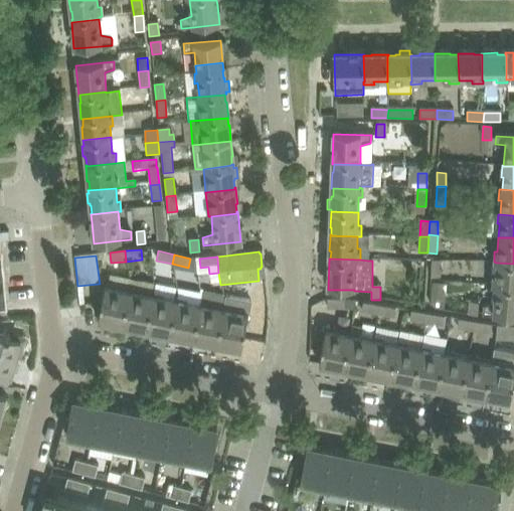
[(432,261),(431,279),(440,279),(441,262),(432,261)]
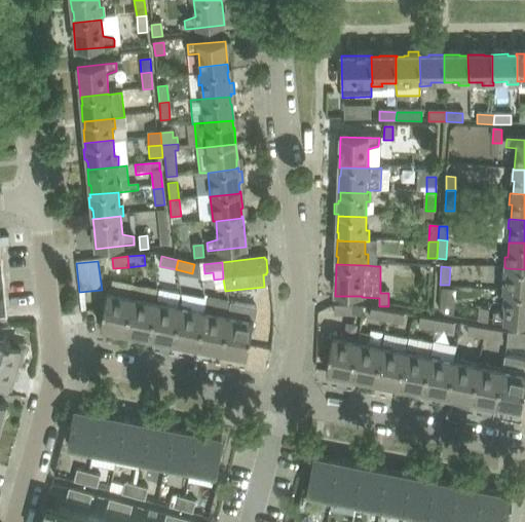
[(524,269),(507,268),(505,282),(503,282),(502,292),(504,292),(524,293),(524,269)]
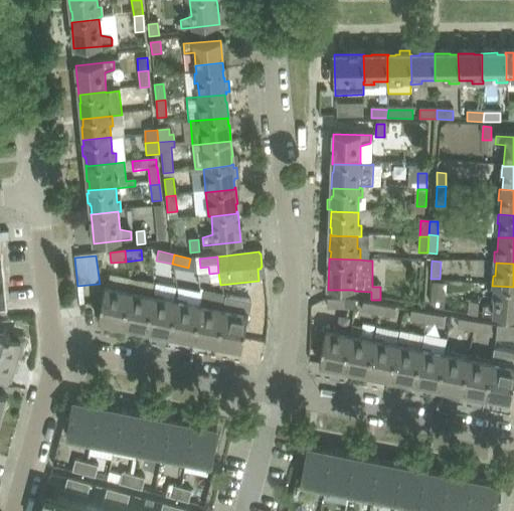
[(98,323),(99,323),(99,322),(107,323),(106,325),(121,328),(128,294),(116,291),(117,288),(105,286),(98,323)]
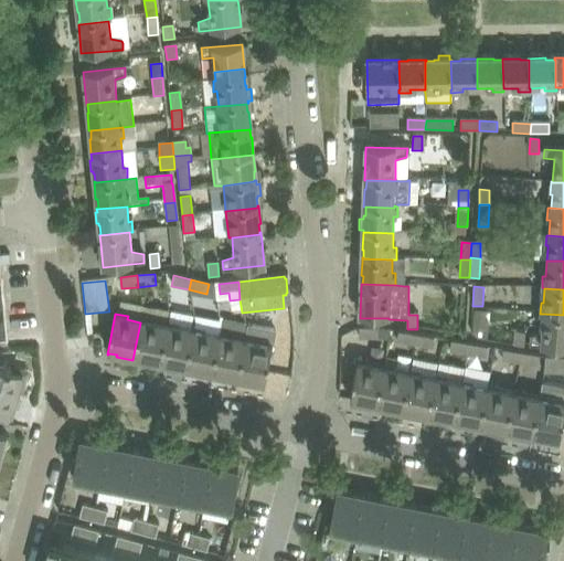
[(563,347),(563,315),(542,314),(541,338),(530,337),(529,346),(540,346),(563,347)]
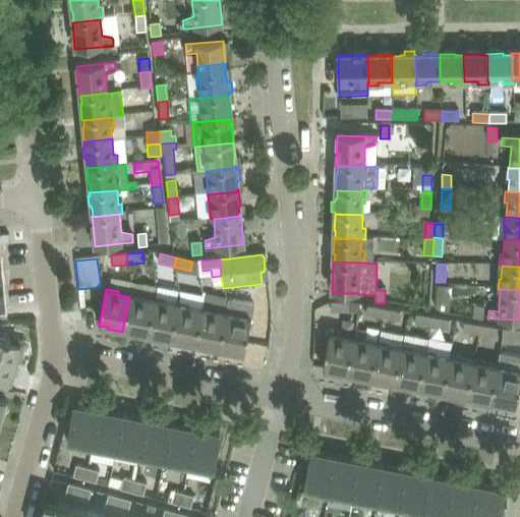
[(178,306),(171,341),(172,340),(179,342),(179,343),(195,346),(195,345),(204,302),(203,297),(179,292),(180,297),(178,306)]
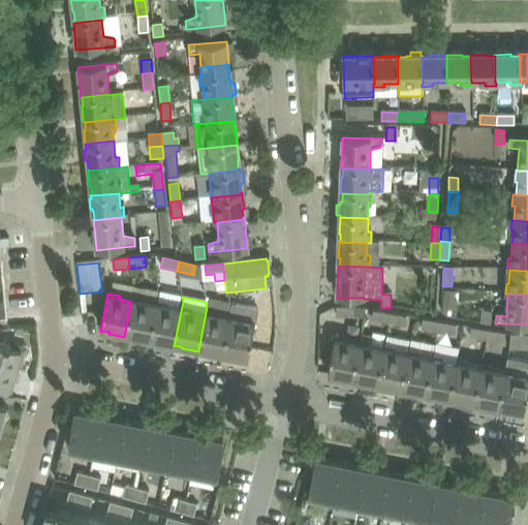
[(149,341),(156,306),(144,304),(144,301),(132,299),(131,302),(124,337),(126,337),(126,336),(133,337),(133,338),(136,339),(135,342),(147,344),(147,341),(149,341)]
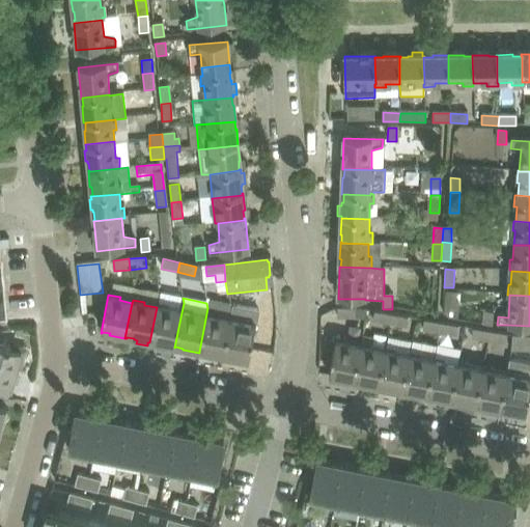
[(207,308),(199,352),(206,353),(206,355),(223,358),(224,357),(222,356),(232,308),(208,303),(207,308)]
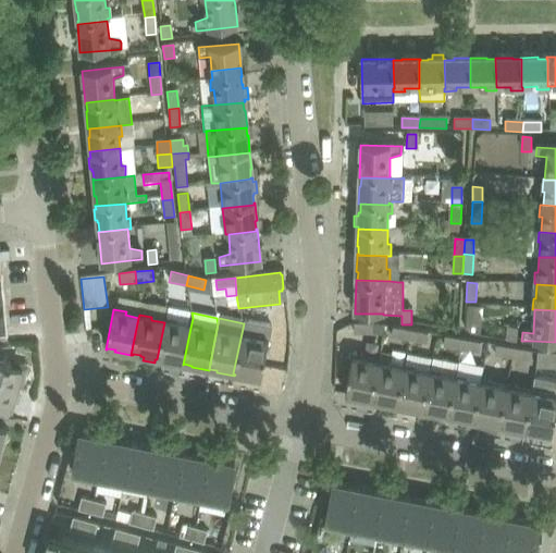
[(183,365),(190,328),(176,326),(177,322),(167,320),(165,323),(164,322),(157,359),(158,360),(158,358),(165,360),(165,361),(183,365)]
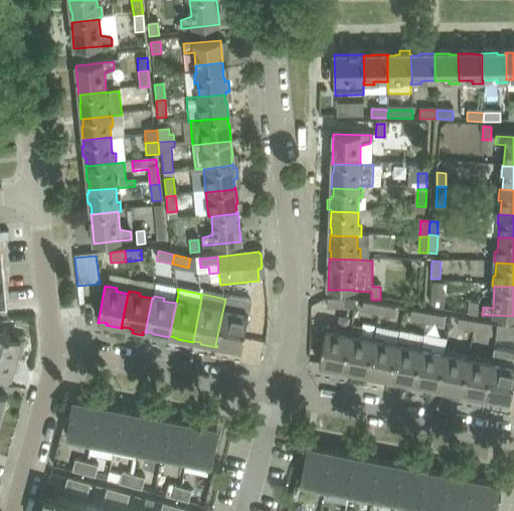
[(240,352),(250,304),(225,299),(215,345),(217,346),(224,347),(223,349),(240,352)]
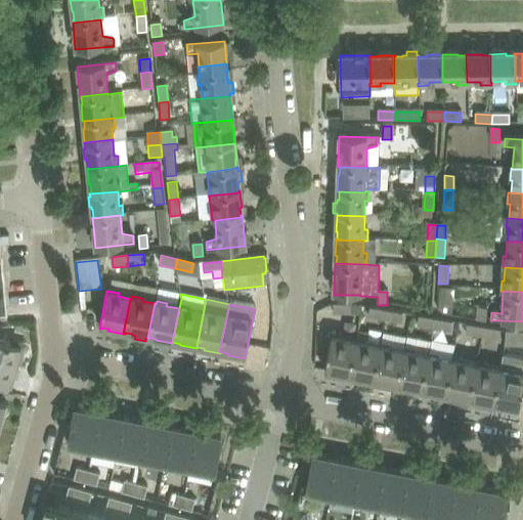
[(349,315),(350,306),(333,305),(332,315),(349,315)]
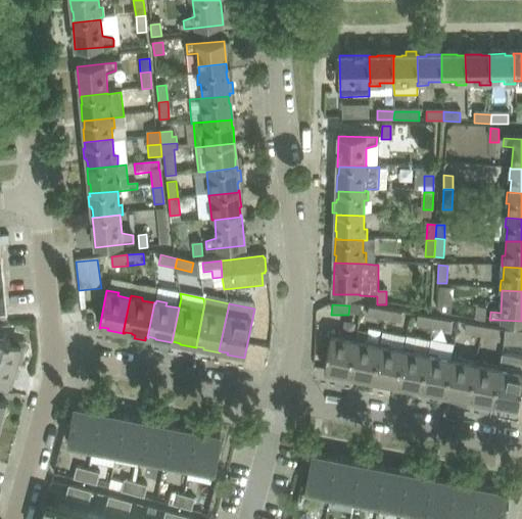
[(384,321),(386,311),(369,308),(368,318),(384,321)]
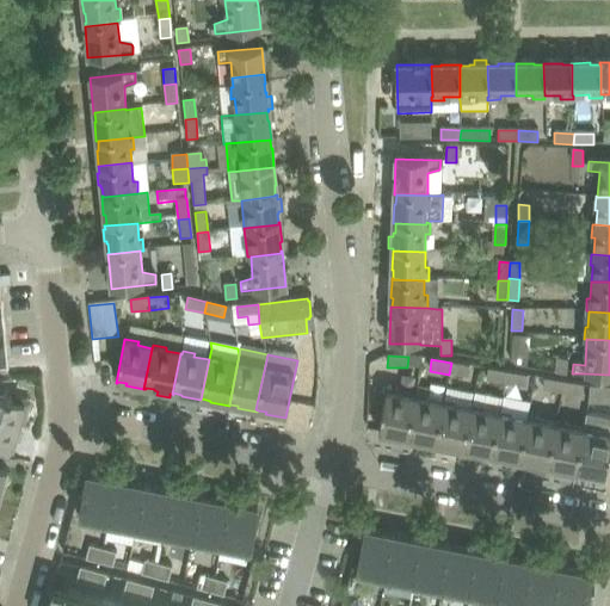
[(558,359),(555,373),(566,375),(567,360),(558,359)]
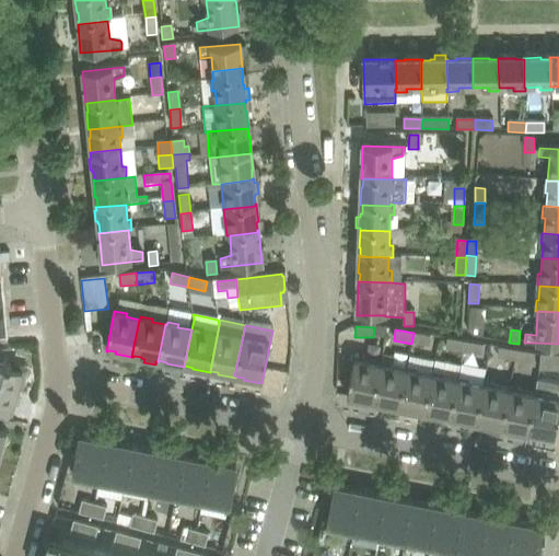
[(414,333),(411,344),(431,346),(432,335),(414,333)]
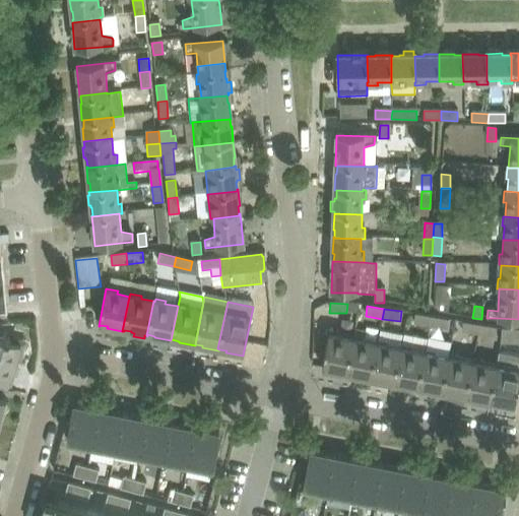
[(430,326),(431,317),(415,314),(413,324),(430,326)]
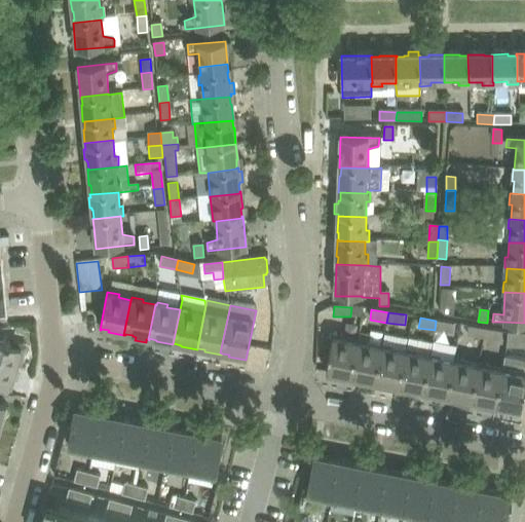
[(453,324),(436,321),(435,330),(452,333),(453,324)]
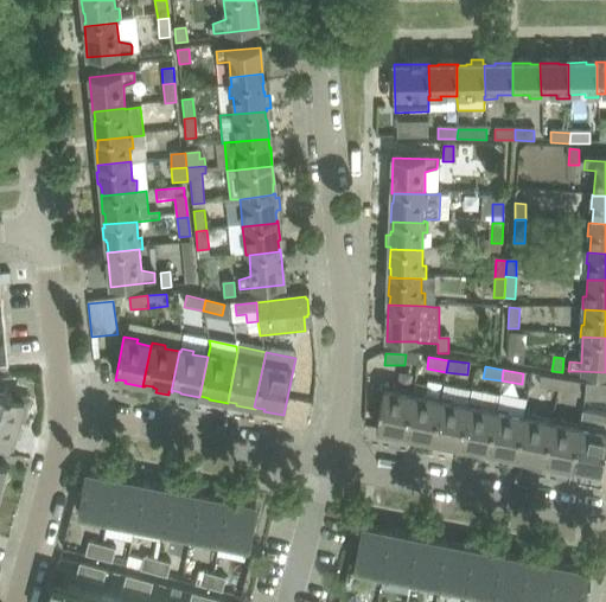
[(557,391),(559,379),(541,376),(540,389),(557,391)]
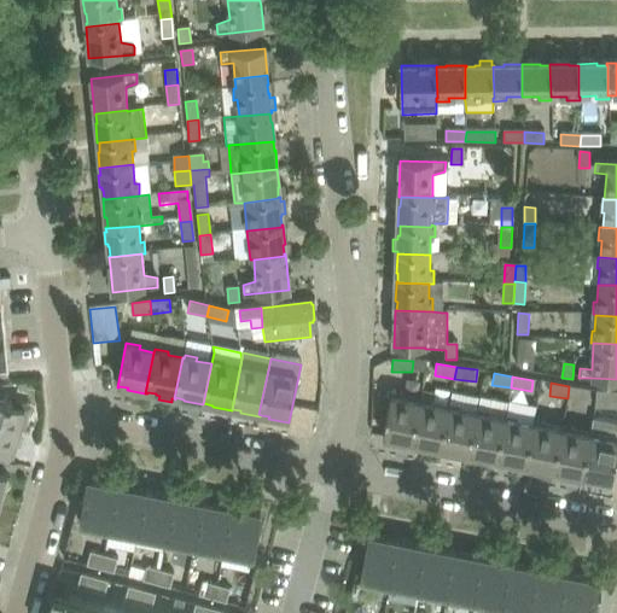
[(591,390),(569,386),(568,398),(588,402),(591,390)]
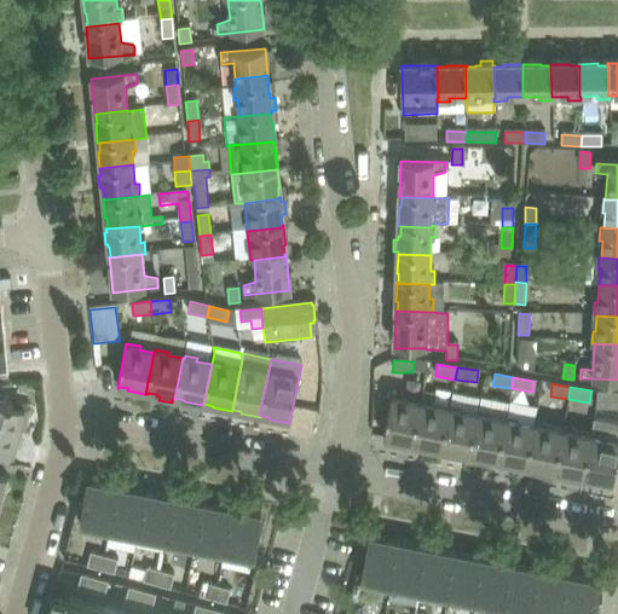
[(617,394),(596,393),(595,410),(617,411),(617,394)]
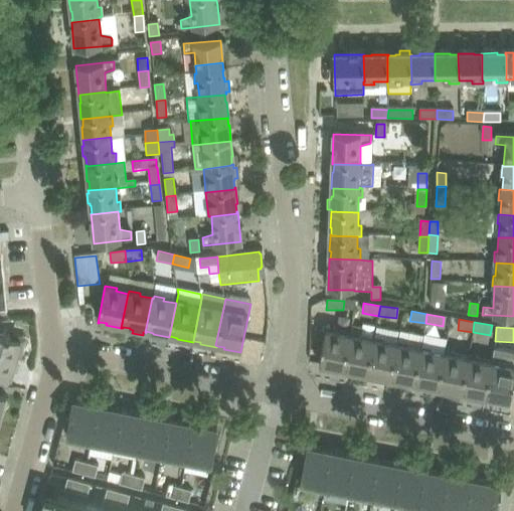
[(342,371),(349,336),(326,331),(319,366),(320,366),(320,365),(327,366),(327,368),(342,371)]
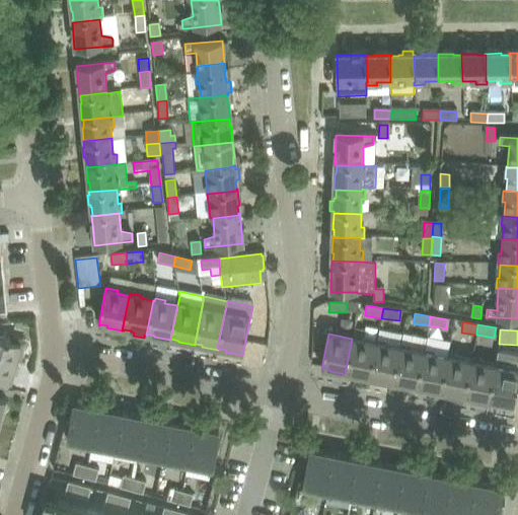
[(0,373),(12,377),(15,362),(19,363),(25,341),(11,337),(11,339),(6,338),(6,340),(0,337),(0,373)]
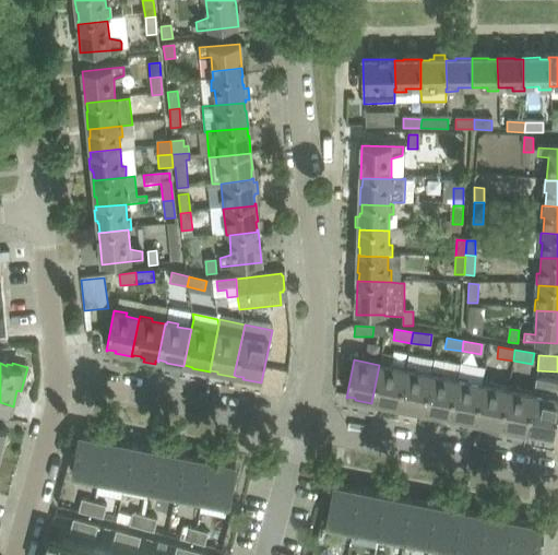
[(405,370),(379,365),(371,403),(372,403),(374,402),(381,403),(381,404),(398,408),(405,370)]
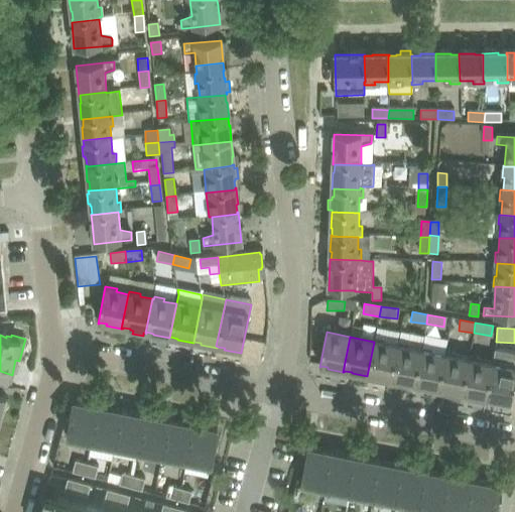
[(367,376),(368,377),(368,375),(375,377),(375,378),(391,381),(397,346),(374,342),(367,376)]
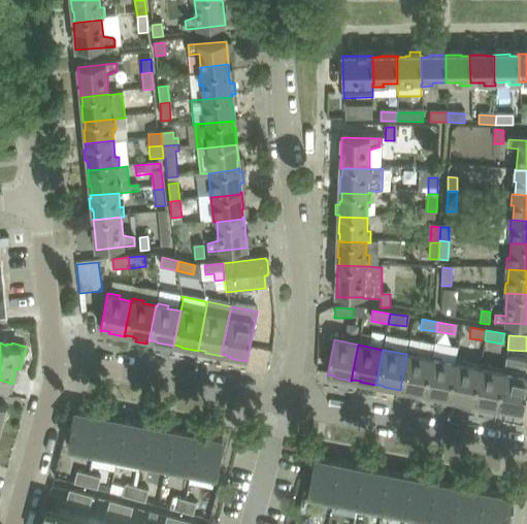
[(400,390),(401,389),(408,390),(408,392),(425,395),(425,394),(424,393),(431,359),(406,354),(400,390)]
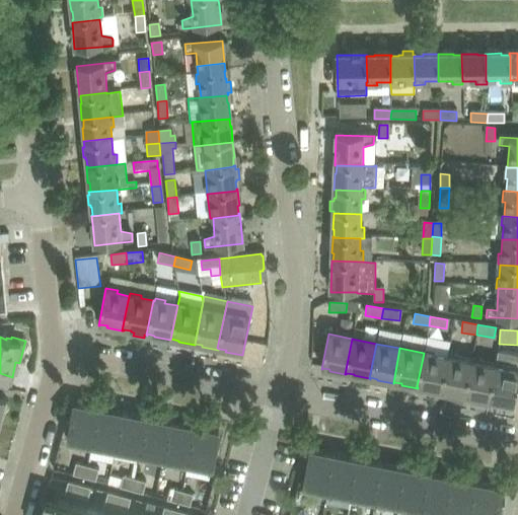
[(441,391),(448,358),(424,353),(417,386),(418,387),(425,388),(425,389),(441,392),(441,391)]
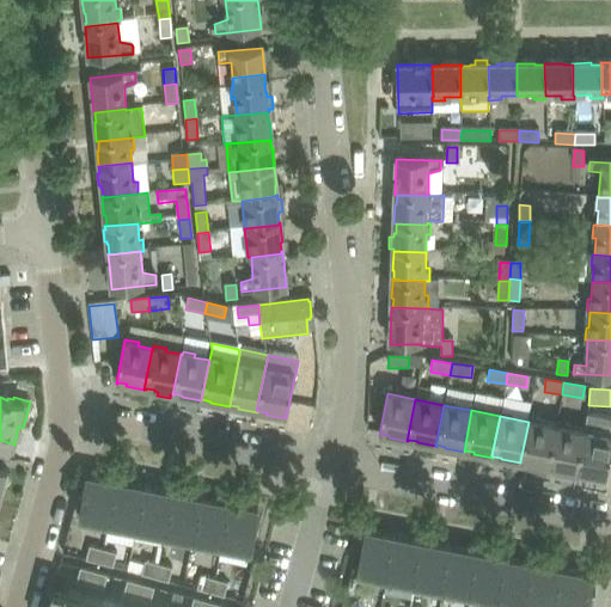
[(580,454),(576,472),(586,474),(585,476),(605,479),(610,447),(610,423),(588,418),(585,433),(580,454)]
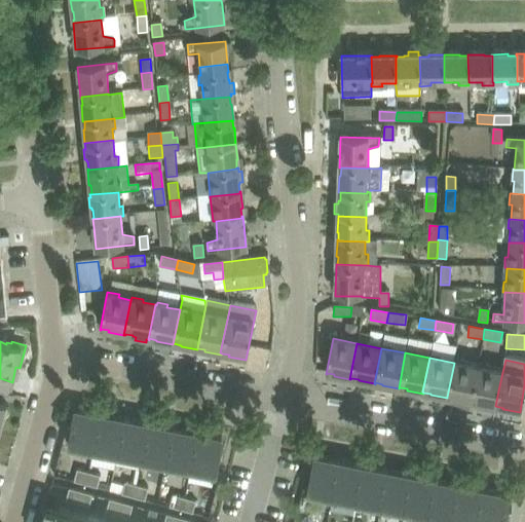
[(472,402),(478,367),(454,363),(447,397),(455,399),(454,400),(472,403),(472,402)]
